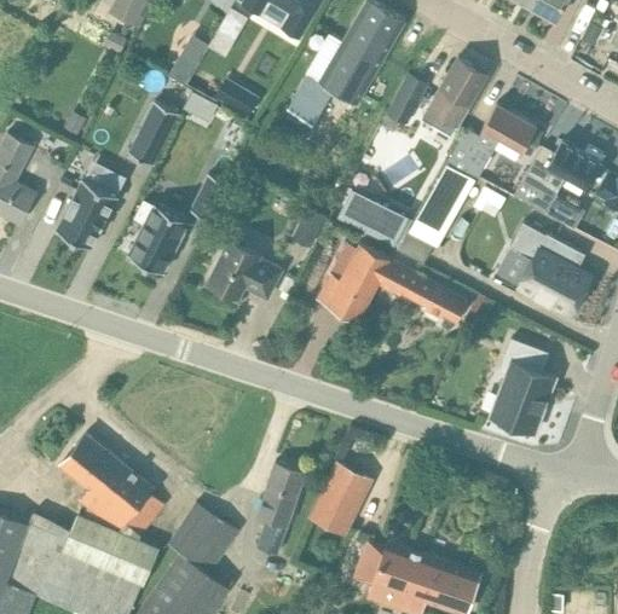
[(114,0),(108,15),(138,30),(152,0),(114,0)]
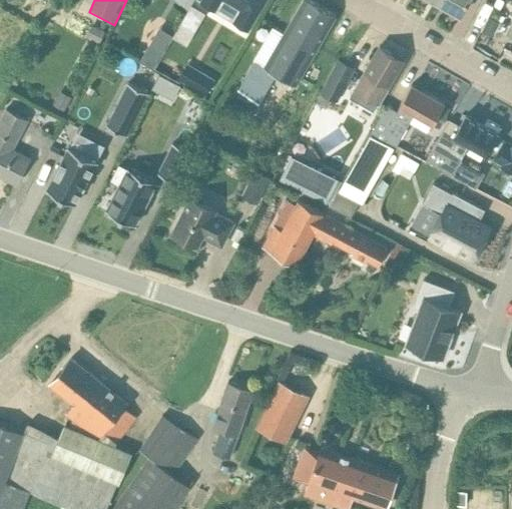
[(248,31),(267,0),(203,0),(201,4),(214,12),(221,0),(241,12),(234,23),(248,31)]
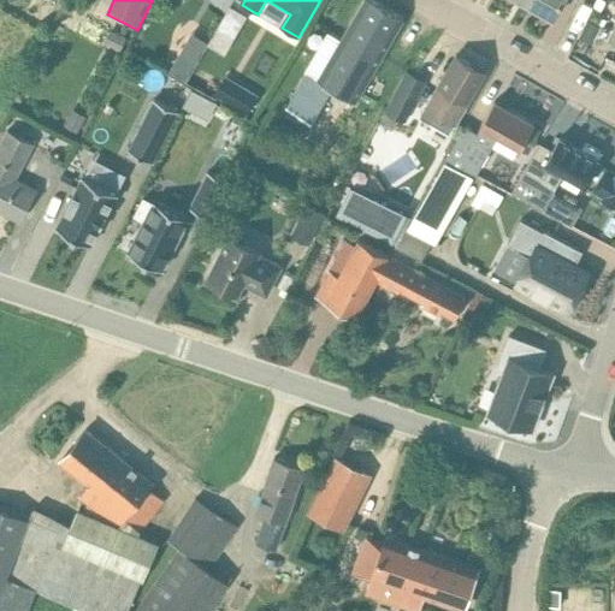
[(366,0),(365,0),(339,42),(329,36),(276,128),(324,155),(354,104),(355,105),(403,22),(366,0)]
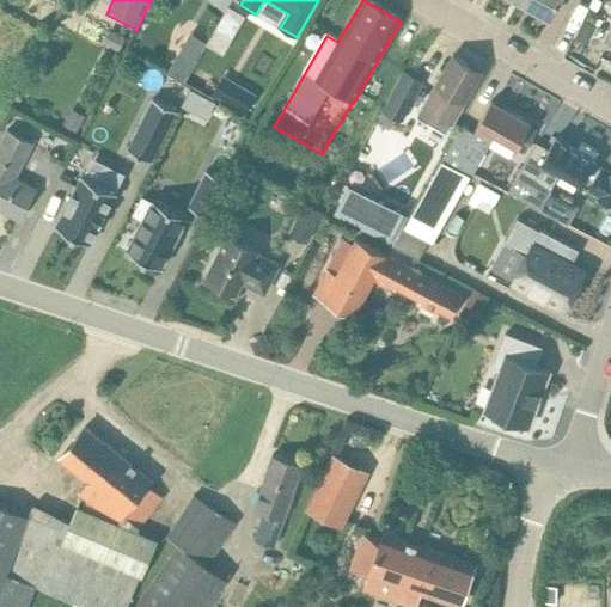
[(526,0),(524,6),(551,22),(562,0),(526,0)]
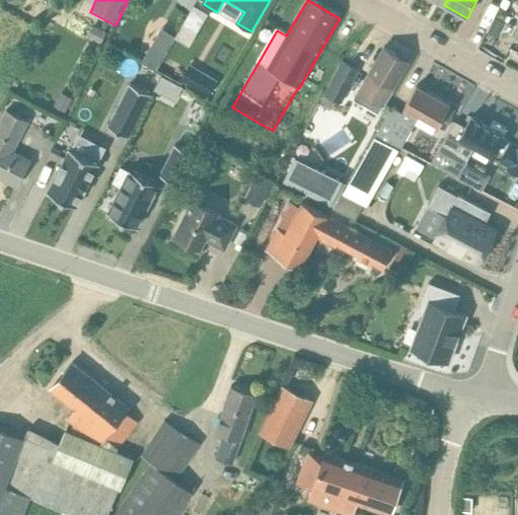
[(191,10),(181,25),(194,32),(203,17),(191,10)]
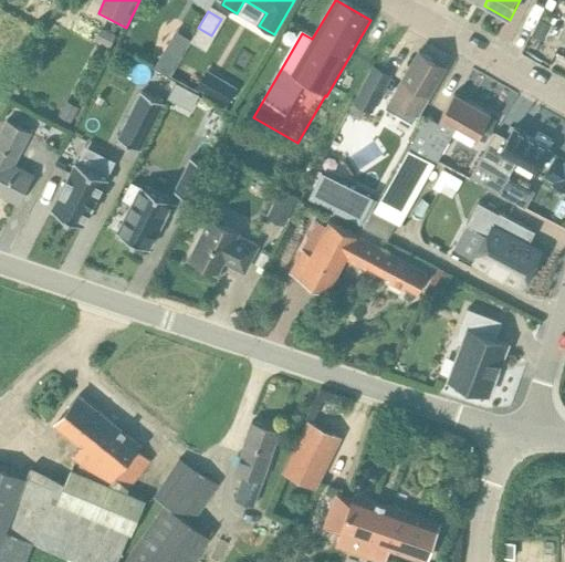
[(537,21),(530,38),(543,43),(551,27),(537,21)]
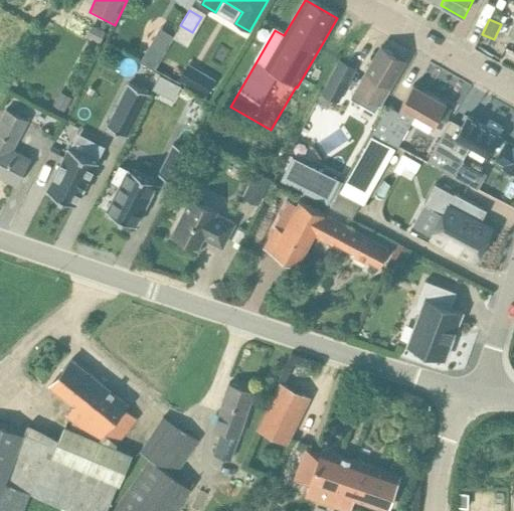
[(380,48),(356,91),(350,101),(367,110),(373,100),(381,105),(405,63),(380,48)]
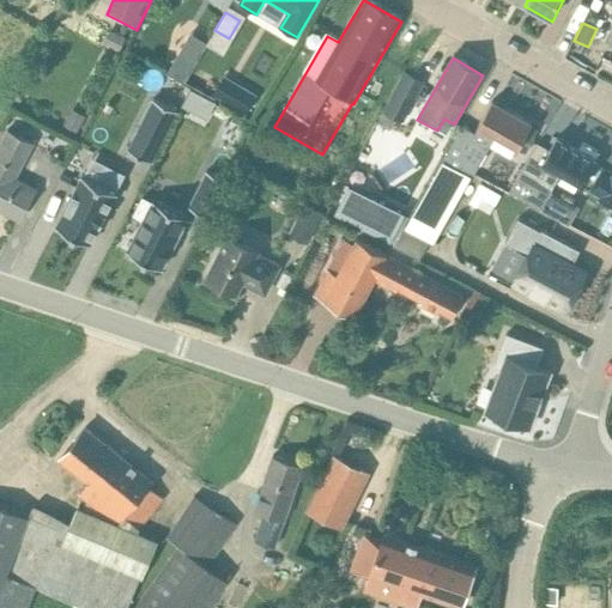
[(170,68),(165,77),(181,85),(186,78),(170,68)]
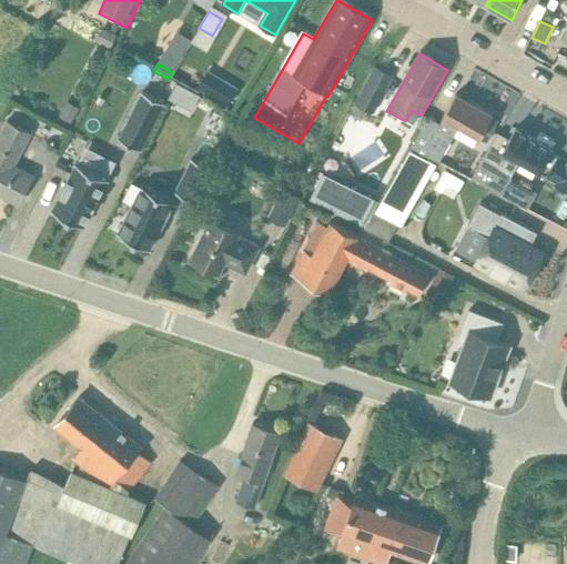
[(354,106),(348,117),(361,123),(366,113),(373,117),(393,78),(373,68),(353,106),(354,106)]
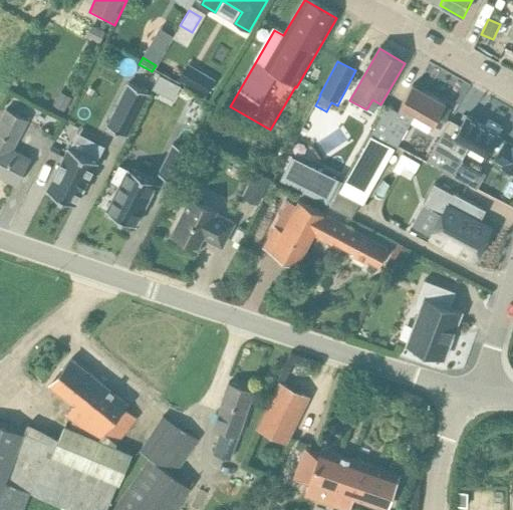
[(172,102),(180,87),(158,75),(150,91),(172,102)]
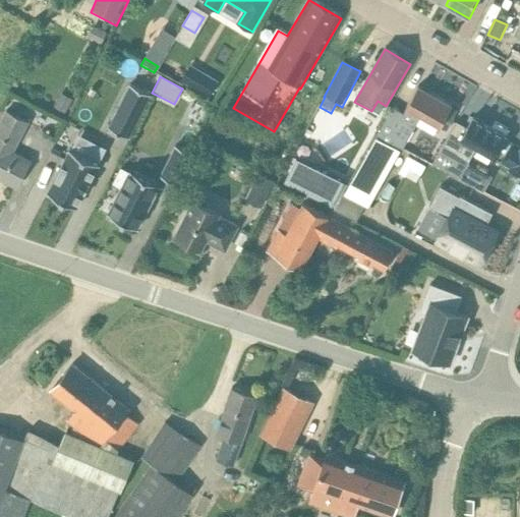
[(201,77),(192,93),(207,100),(215,84),(201,77)]
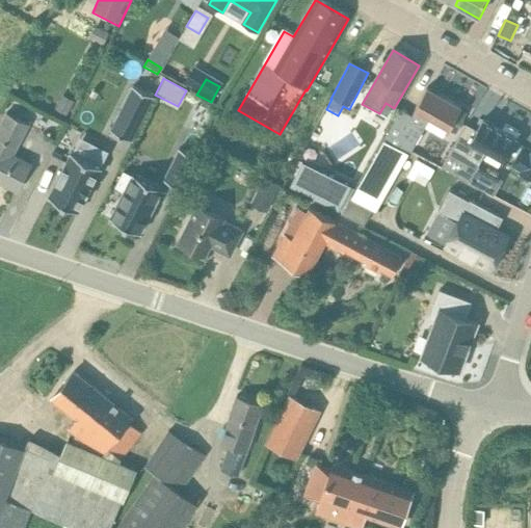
[(130,142),(153,98),(132,87),(110,132),(130,142)]
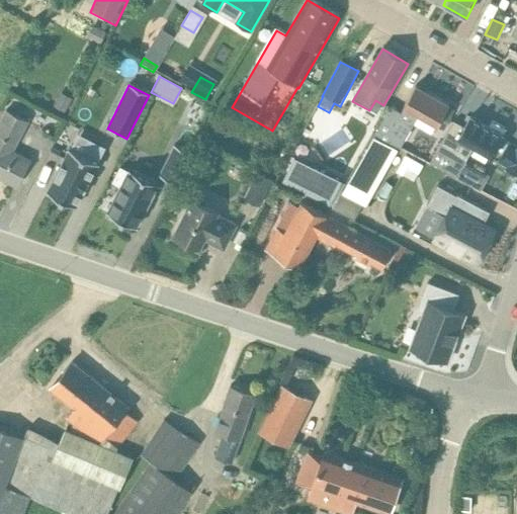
[(434,131),(448,106),(415,87),(400,114),(389,108),(373,137),(399,150),(413,125),(431,136),(434,130),(434,131)]
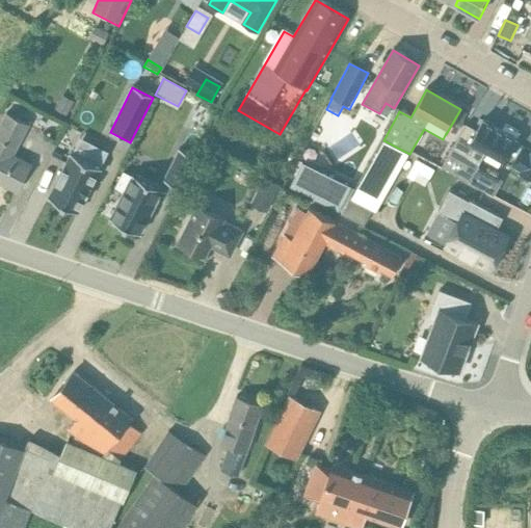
[(323,113),(313,133),(330,142),(341,123),(323,113)]
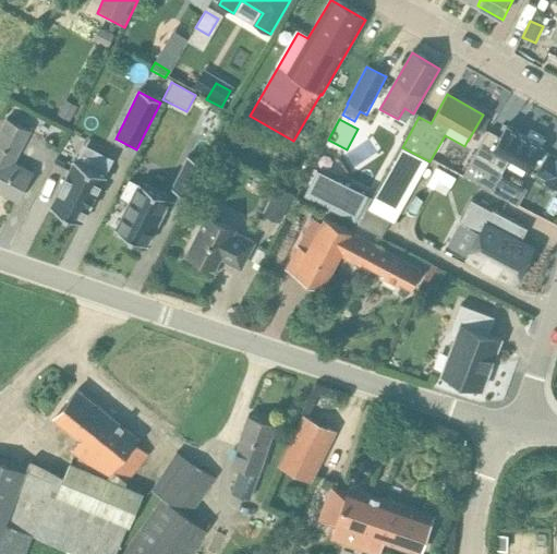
[(32,175),(12,165),(28,133),(5,121),(0,131),(0,194),(16,203),(32,175)]
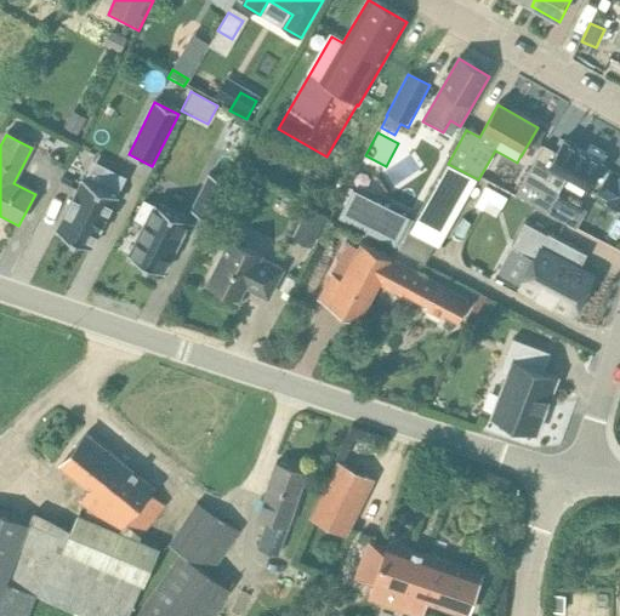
[(587,157),(564,143),(557,155),(545,148),(529,175),(558,192),(568,176),(591,189),(604,166),(602,165),(606,159),(591,149),(587,157)]
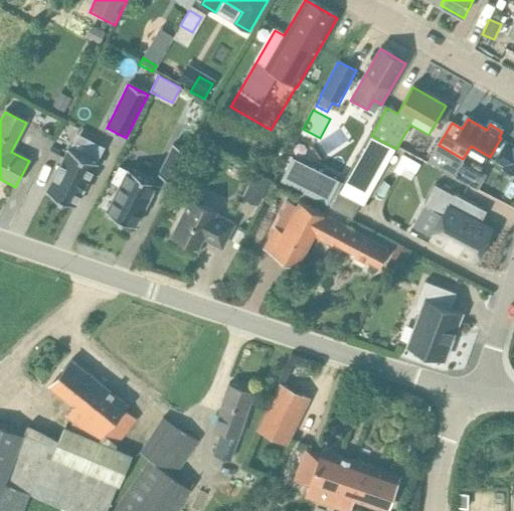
[(393,152),(370,139),(341,191),(363,204),(393,152)]
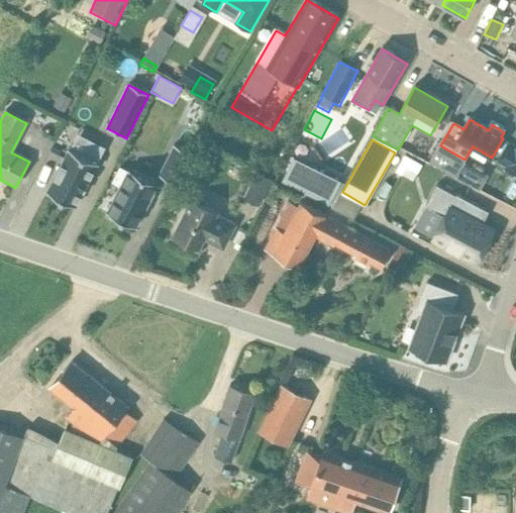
[(173,184),(188,154),(174,145),(159,177),(173,184)]
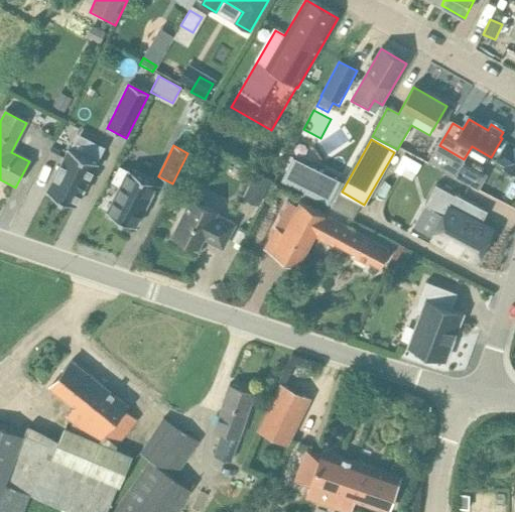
[(97,163),(102,153),(88,146),(83,156),(69,149),(46,193),(75,207),(84,190),(84,192),(89,182),(88,182),(97,164),(97,163)]
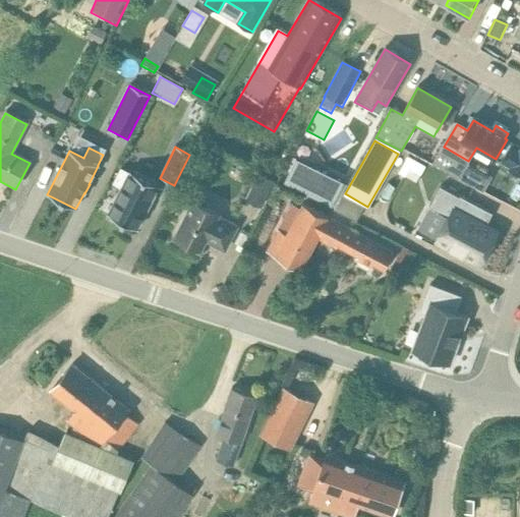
[(519,178),(519,152),(509,172),(519,178)]
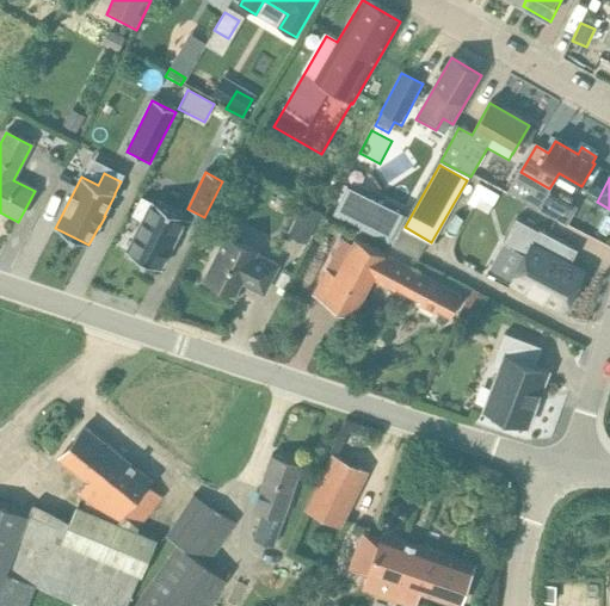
[(145,222),(128,254),(162,271),(189,220),(154,203),(153,205),(143,201),(135,217),(145,222)]
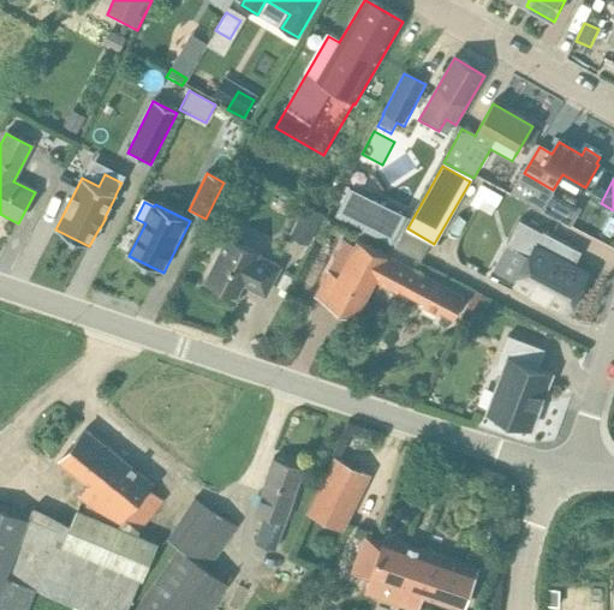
[(307,208),(291,238),(307,246),(323,217),(307,208)]
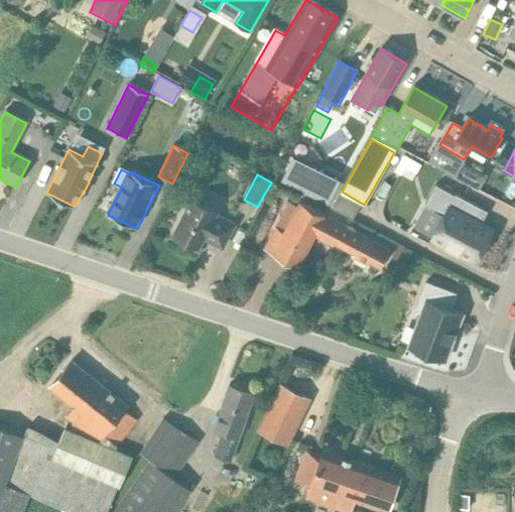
[(434,188),(425,207),(443,216),(431,241),(477,264),(493,232),(478,225),(483,213),(453,198),(434,188)]
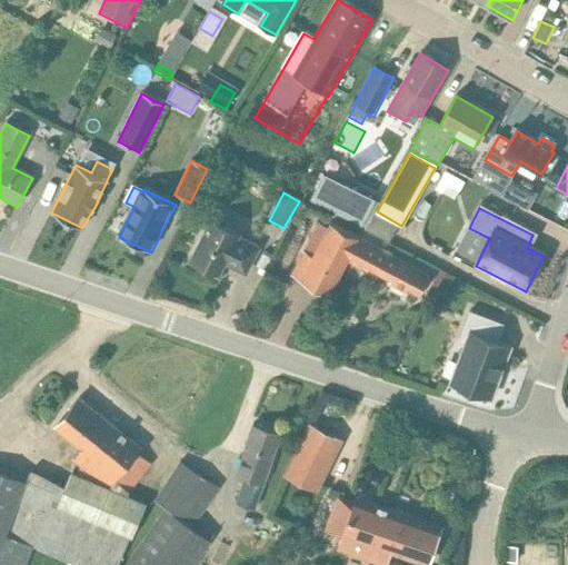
[(245,276),(258,249),(237,238),(238,236),(210,221),(190,261),(218,276),(223,265),(245,276)]
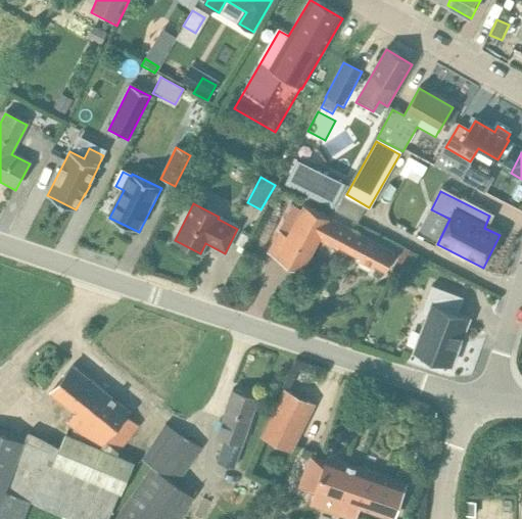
[(319,238),(360,260),(357,265),(359,269),(367,273),(372,272),(374,268),(385,274),(395,255),(303,206),(301,211),(291,206),(268,252),(302,271),(319,238)]
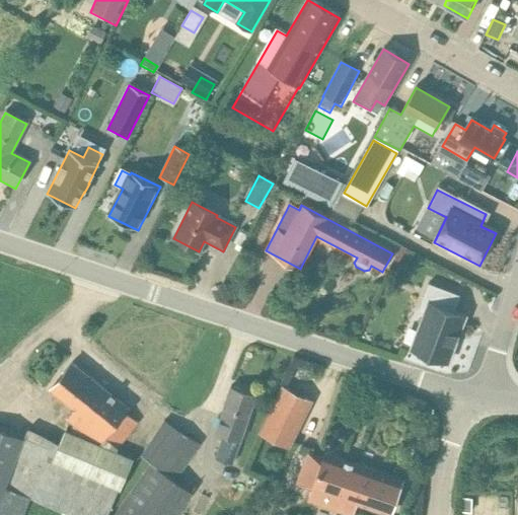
[(447,363),(465,317),(453,313),(459,297),(428,285),(417,313),(424,315),(411,350),(431,357),(431,360),(439,363),(441,361),(447,363)]
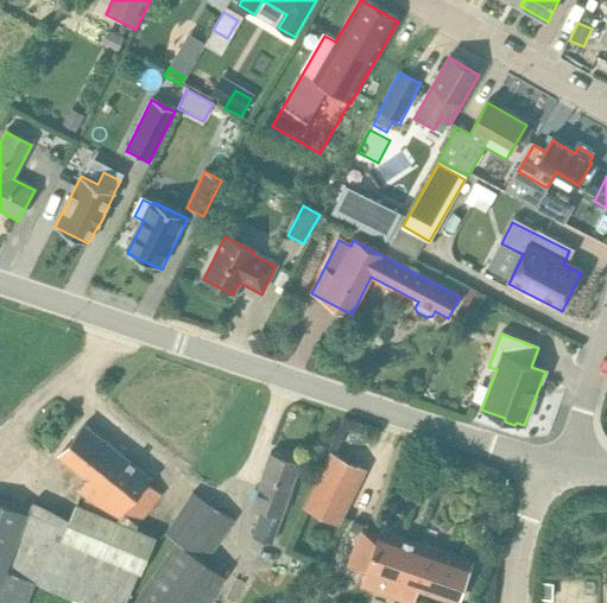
[(59,457),(88,481),(77,494),(86,501),(83,508),(76,505),(69,522),(52,513),(33,503),(27,515),(0,503),(0,602),(29,602),(35,588),(71,602),(126,602),(139,576),(140,576),(157,539),(137,531),(138,526),(162,497),(146,486),(151,480),(113,450),(84,426),(59,457)]
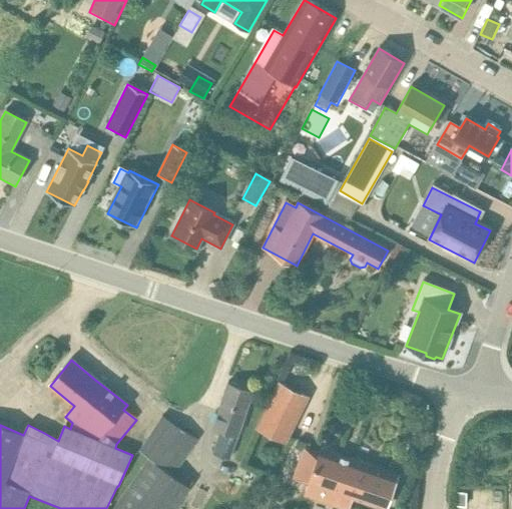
[(228,461),(236,437),(252,392),(227,384),(212,429),(219,431),(211,455),(228,461)]
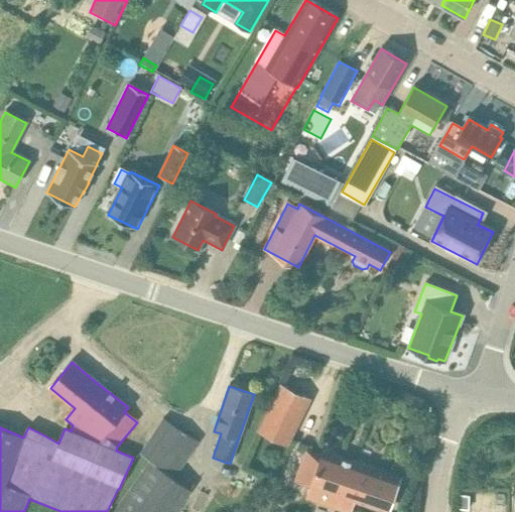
[(258,431),(287,445),(309,400),(281,386),(258,431)]
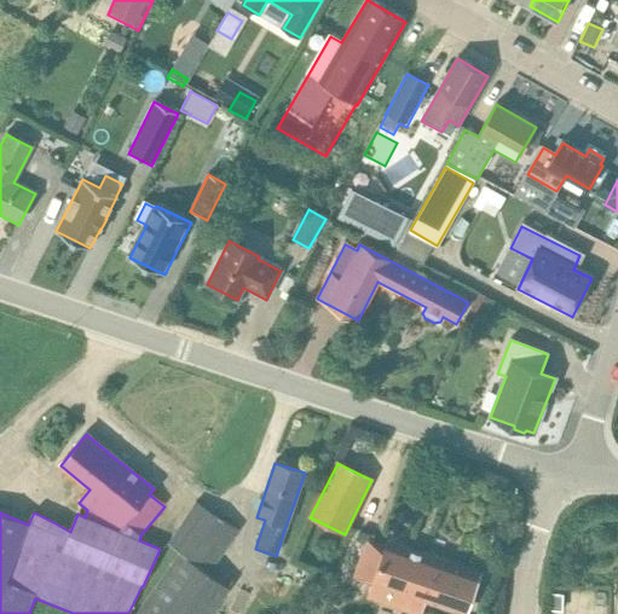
[(212,613),(230,589),(209,575),(240,532),(196,503),(167,545),(179,554),(137,613),(212,613)]
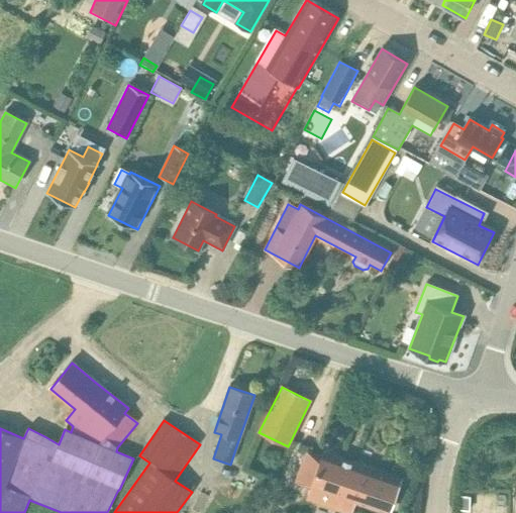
[(324,453),(322,457),(305,451),(293,486),(311,492),(308,500),(342,512),(351,512),(354,502),(382,512),(389,512),(400,480),(324,453)]
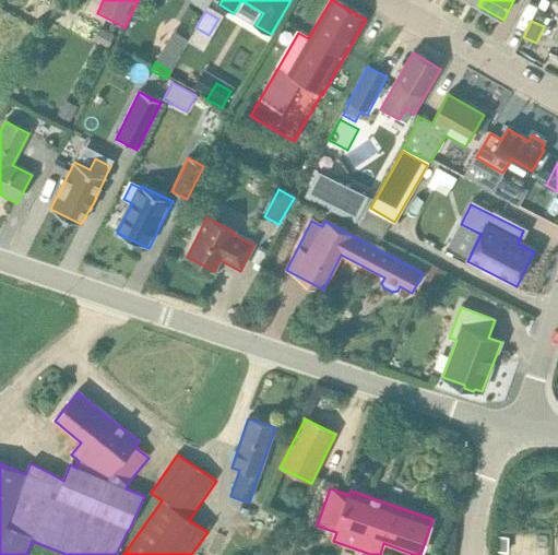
[(252,554),(260,535),(236,527),(225,554),(252,554)]
